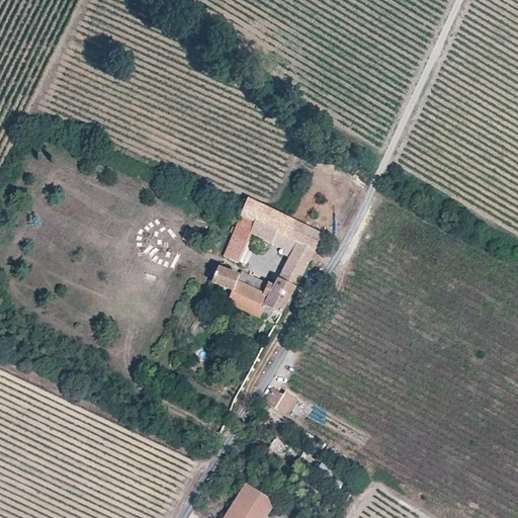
[(323,236),(248,198),(241,217),(224,257),(239,264),(252,234),(272,245),(277,234),(315,252),(323,236)]
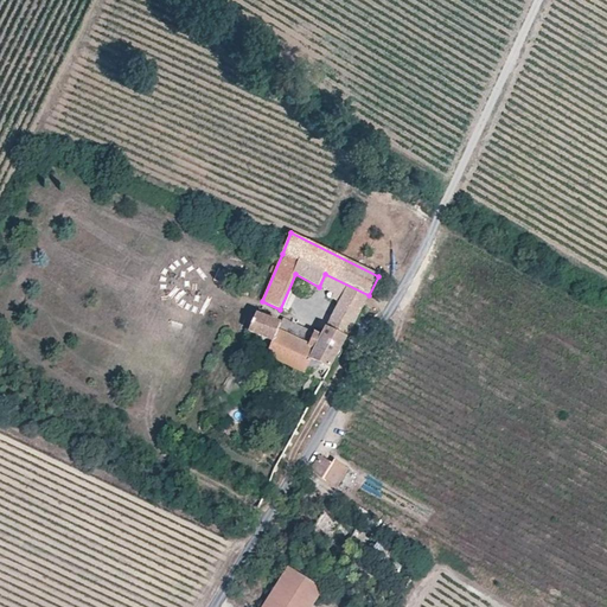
[(347,338),(369,295),(325,274),(319,287),(342,299),(326,327),(347,338)]
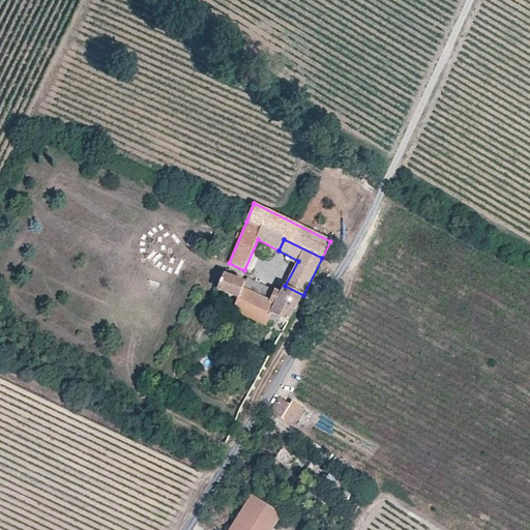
[(290,324),(303,295),(285,286),(282,292),(275,289),(270,301),(243,289),(245,282),(226,273),(217,290),(238,299),(234,312),(267,327),(272,316),(285,321),(290,324)]
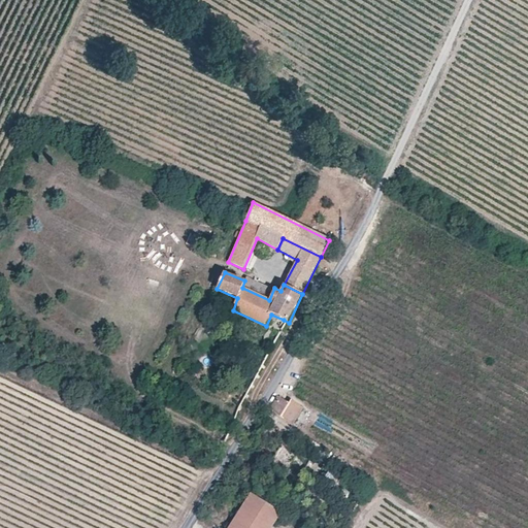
[(274,288),(246,274),(244,281),(242,288),(269,300),(274,288)]
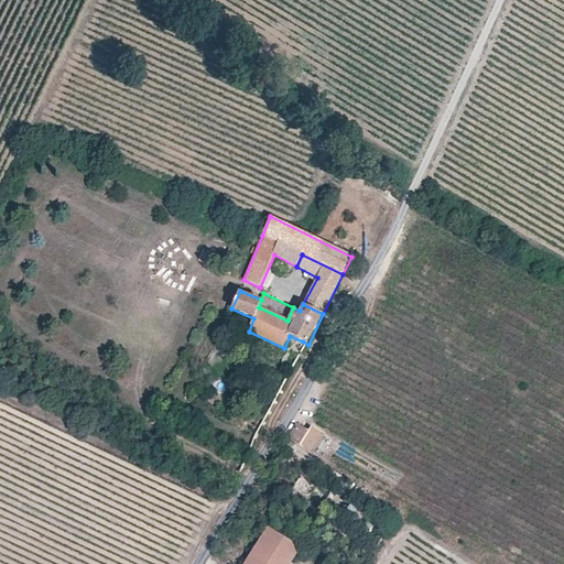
[(293,350),(303,342),(290,336),(284,347),(293,350)]
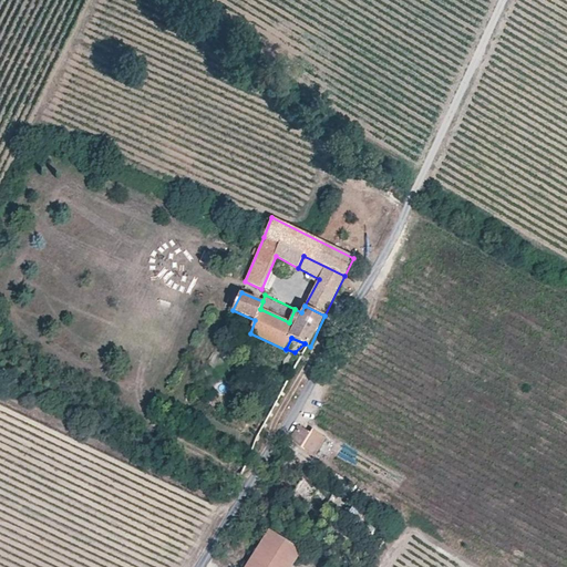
[(327,439),(312,429),(310,433),(298,424),(288,439),(315,457),(327,439)]
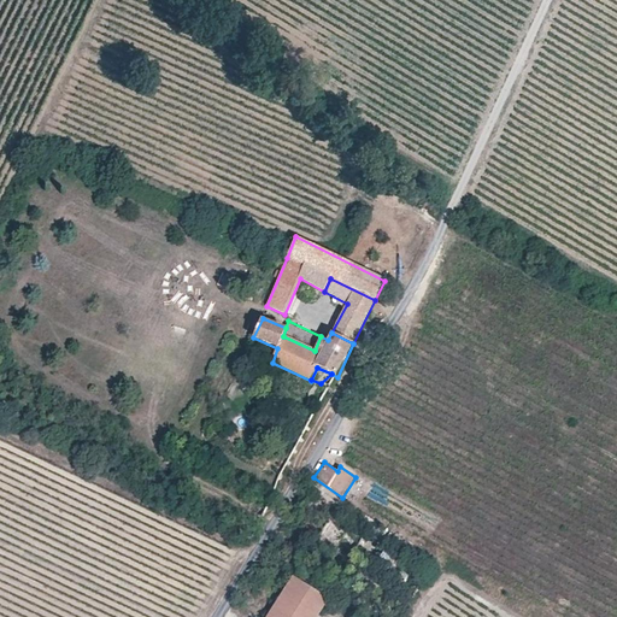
[(312,616),(325,597),(291,575),(263,616),(312,616)]
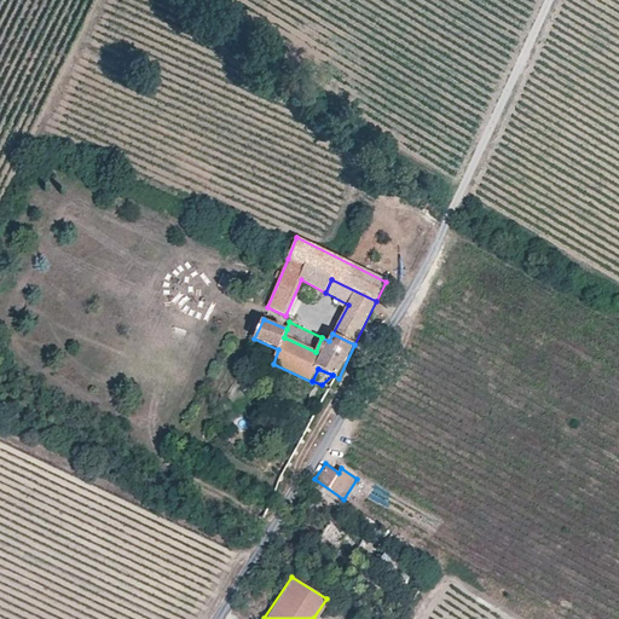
All buildings are outlined.
